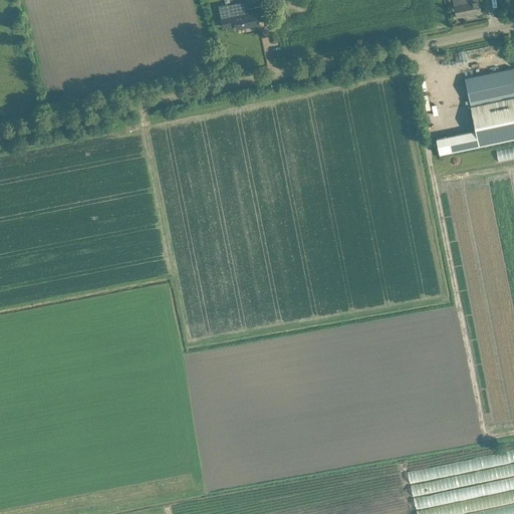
[(453,0),(457,16),(481,12),(478,0),(453,0)]
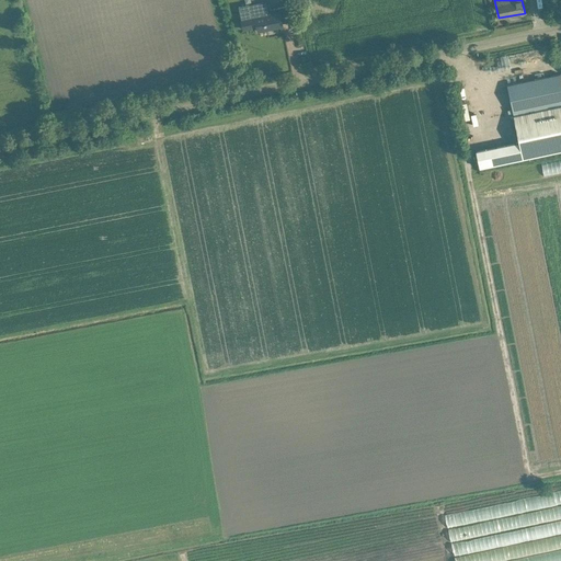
[(249,4),(239,7),(243,30),(258,26),(258,32),(283,26),(283,23),(289,22),(292,21),(288,6),(271,10),(270,4),(268,4),(258,7),(258,3),(249,4)]
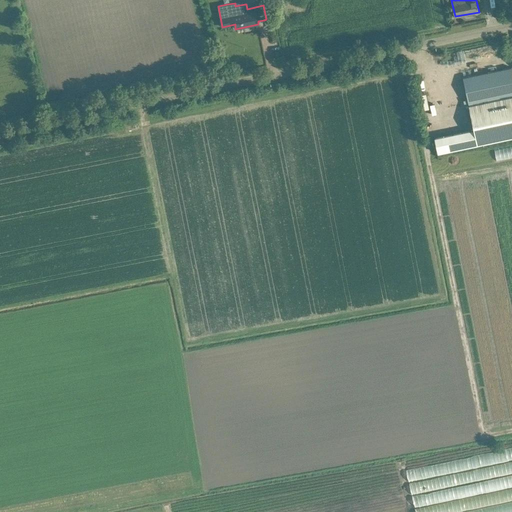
[(511,94),(511,68),(463,78),(467,100),(463,100),(464,104),(470,103),(511,94)]
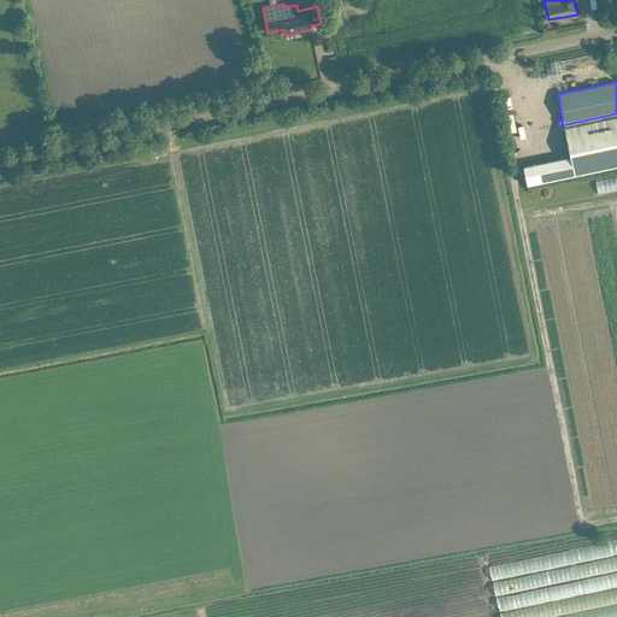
[(616,113),(566,124),(568,127),(565,128),(571,157),(575,175),(616,165),(616,113)]
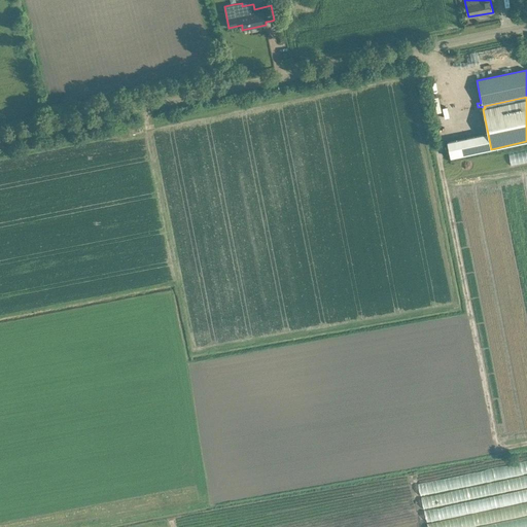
[(491,149),(488,134),(448,142),(451,157),(491,149)]
